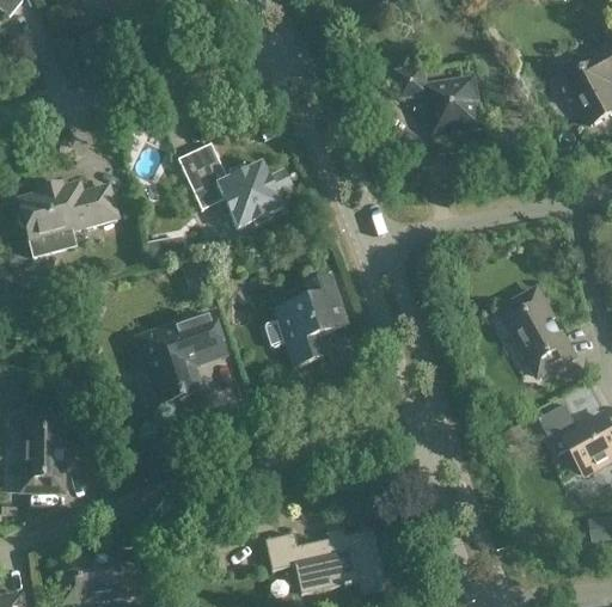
[(0,0),(0,10),(8,17),(22,0),(0,0)]
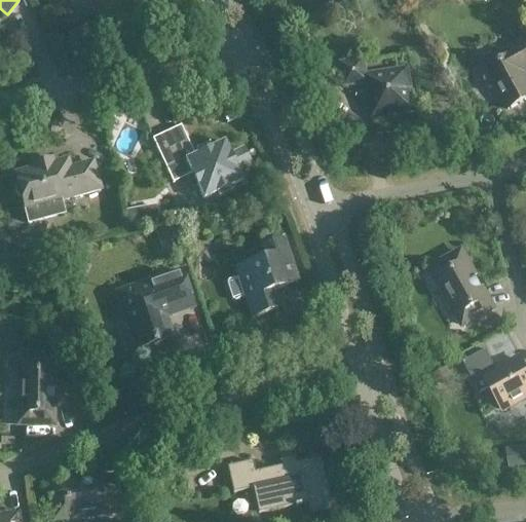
[(493,84),(495,84),(508,107),(525,97),(525,77),(523,71),(525,68),(525,36),(496,52),(499,59),(485,67),(487,70),(486,71),(485,72),(484,74),(484,75),(483,76),(483,78),(484,79),(484,81),(485,82),(486,83),(487,84),(489,84),(490,85),(492,85),(493,84)]
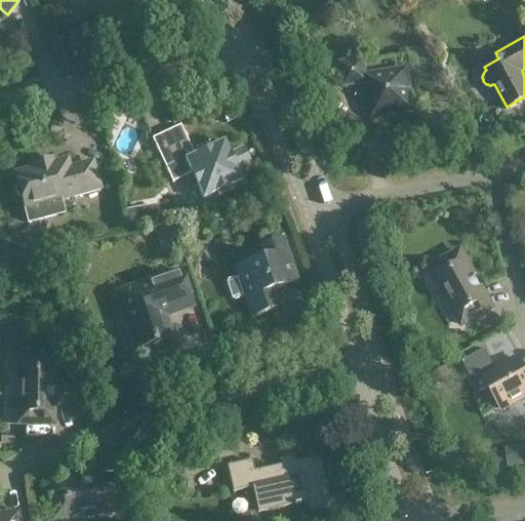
[(365,80),(371,116),(413,109),(406,66),(365,73),(362,57),(339,62),(344,84),(365,80)]
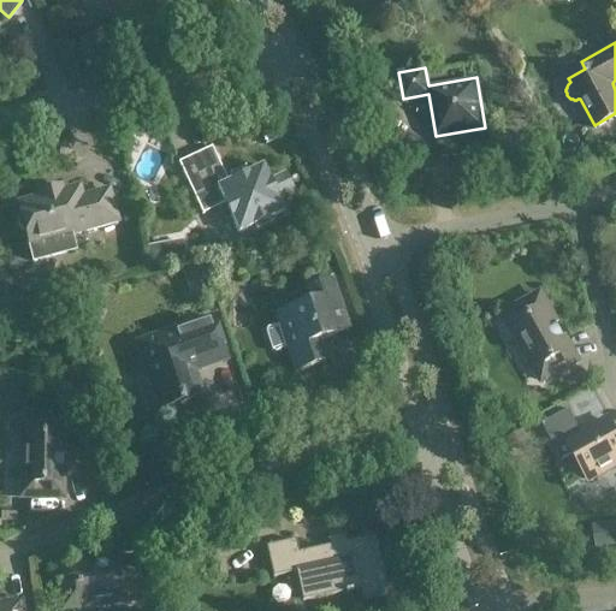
[(178,160),(202,212),(224,201),(237,231),(284,209),(277,194),(280,191),(274,177),(270,179),(262,162),(227,179),(211,144),(178,160)]
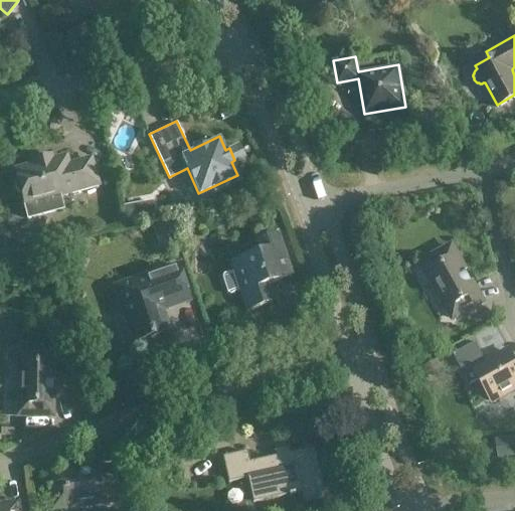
[(27,216),(29,215),(62,206),(59,194),(98,184),(91,157),(67,163),(65,155),(51,158),(49,154),(42,155),(44,160),(15,168),(27,216)]
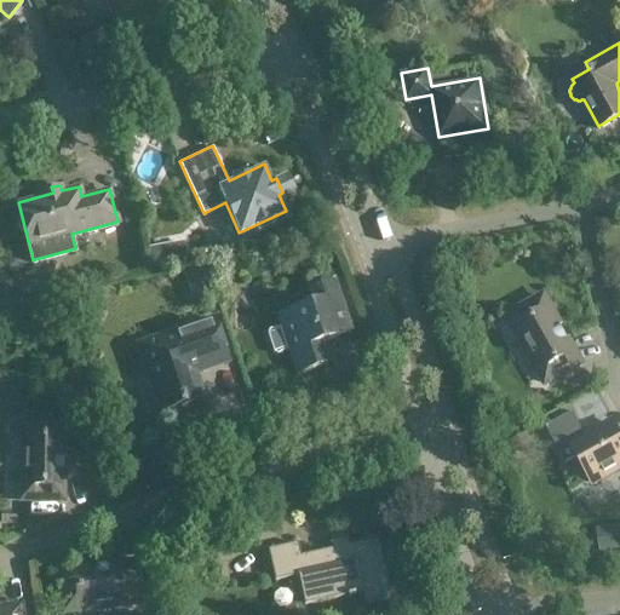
[(166,242),(148,246),(153,266),(170,263),(166,242)]
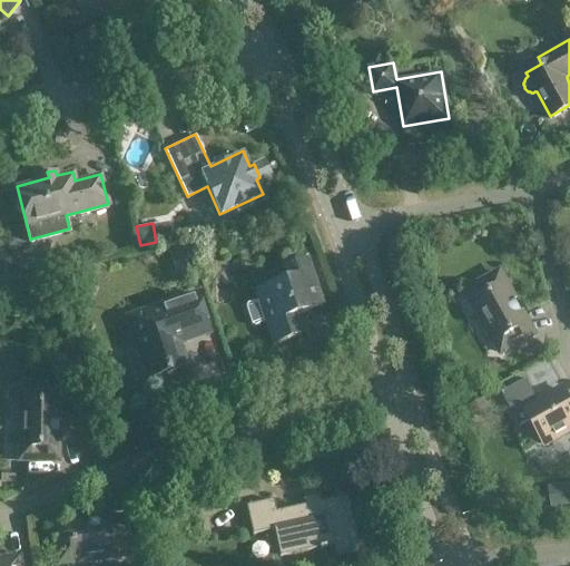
[(288,277),(255,289),(257,298),(247,302),(246,304),(252,322),(255,323),(265,320),(272,342),(301,332),(294,313),(323,303),(307,256),(283,264),(288,277)]
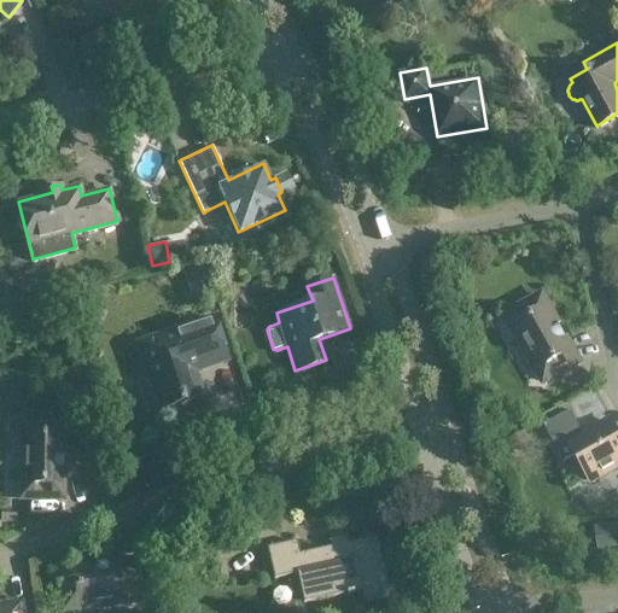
[(544,379),(578,361),(540,292),(507,311),(522,339),(522,344),(523,348),(525,350),(529,352),(544,379)]
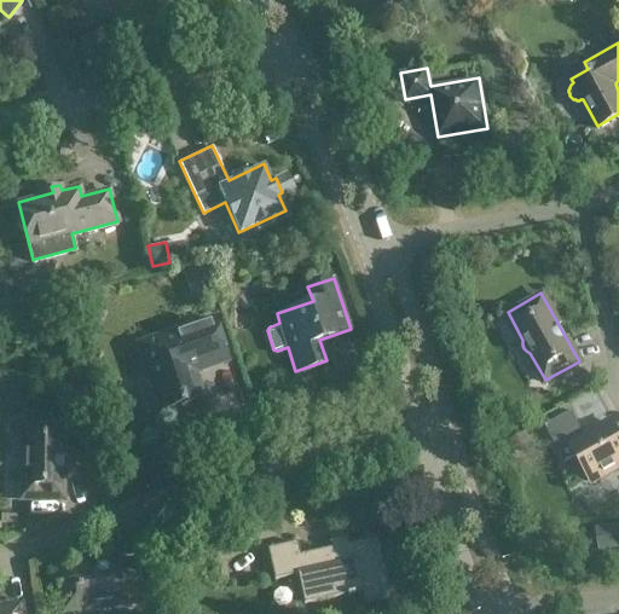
[(138,342),(161,407),(179,401),(179,403),(184,400),(202,393),(192,368),(200,365),(201,366),(202,366),(201,364),(225,355),(226,358),(227,358),(213,317),(138,342)]
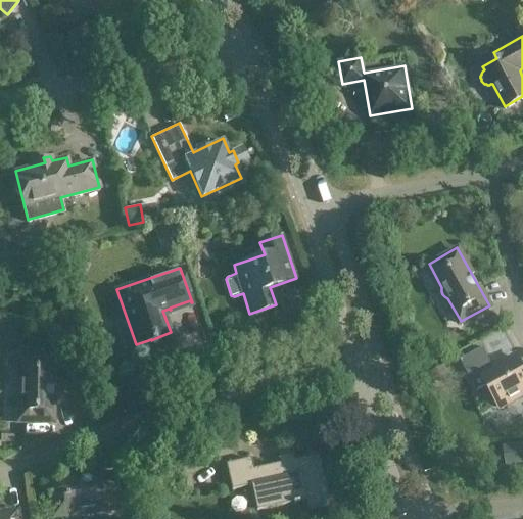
[(52,355),(19,355),(19,381),(17,384),(16,387),(17,390),(18,393),(18,420),(51,421),(52,355)]
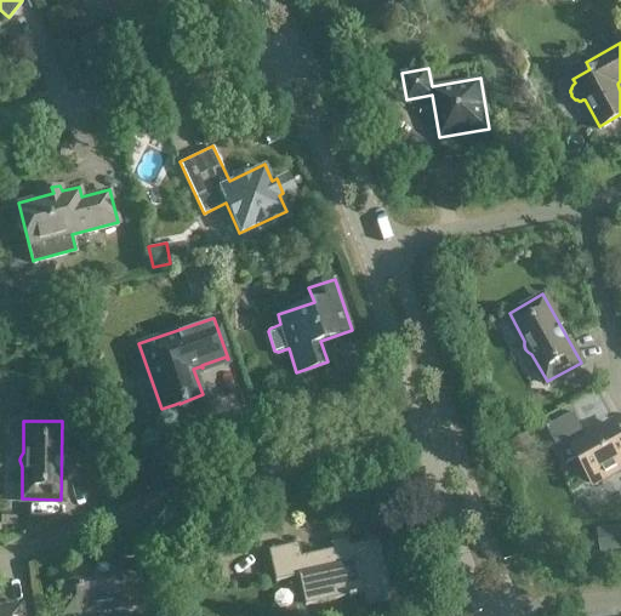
[(620,434),(614,421),(613,422),(587,435),(580,423),(553,438),(567,461),(577,455),(592,480),(620,463),(620,434)]
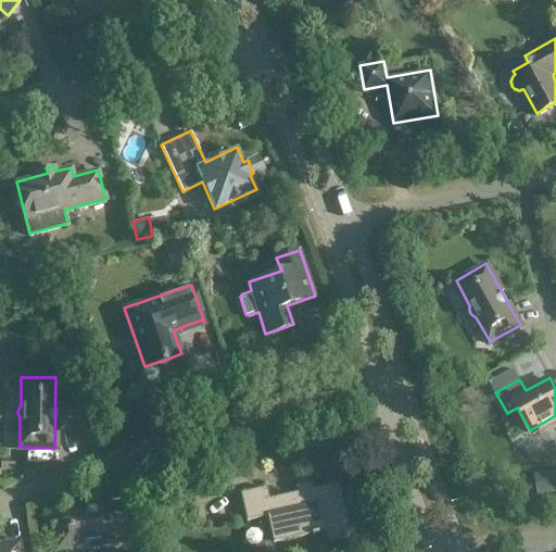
[(469,389),(454,397),(459,406),(475,399),(469,389)]
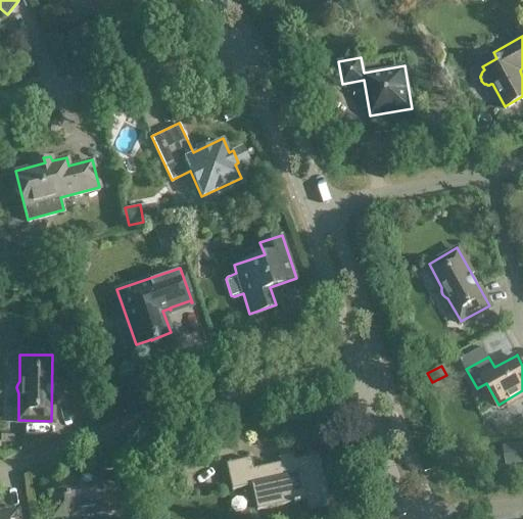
[(250,456),(225,462),(232,487),(250,483),(256,509),(292,501),(293,503),(298,501),(298,500),(305,498),(307,507),(330,503),(319,453),(292,458),(291,454),(293,454),(292,453),(278,456),(278,458),(279,457),(280,461),(253,467),(250,456)]
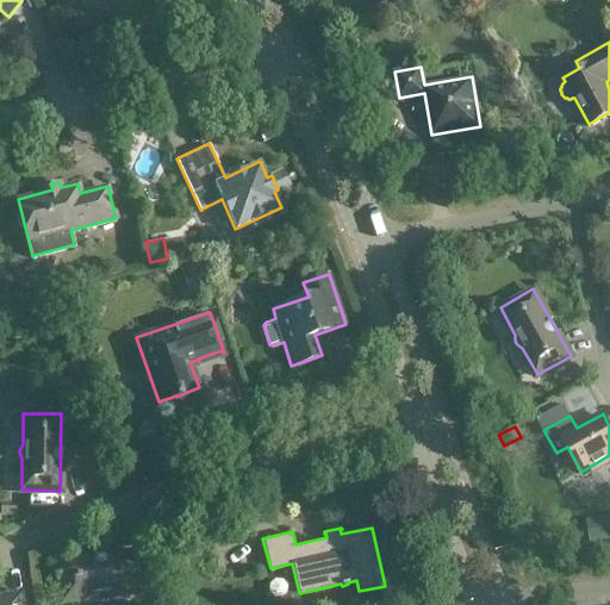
[(135,552),(58,560),(62,598),(93,594),(98,597),(101,597),(105,596),(107,593),(138,590),(135,552)]
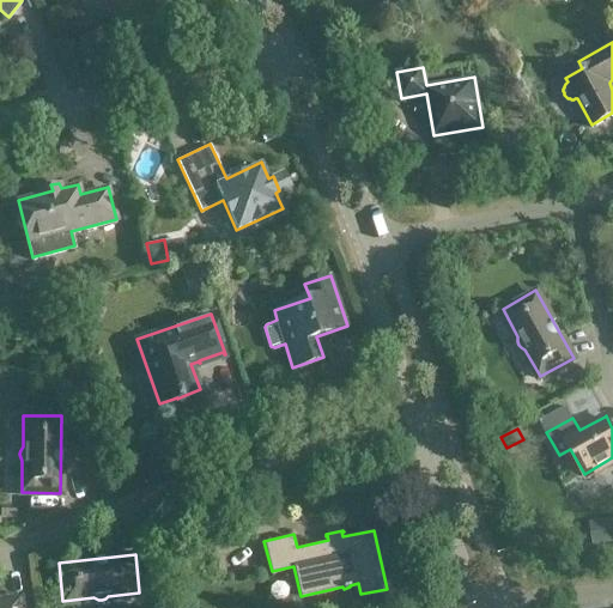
[(20,607),(20,597),(0,600),(0,607),(20,607)]
